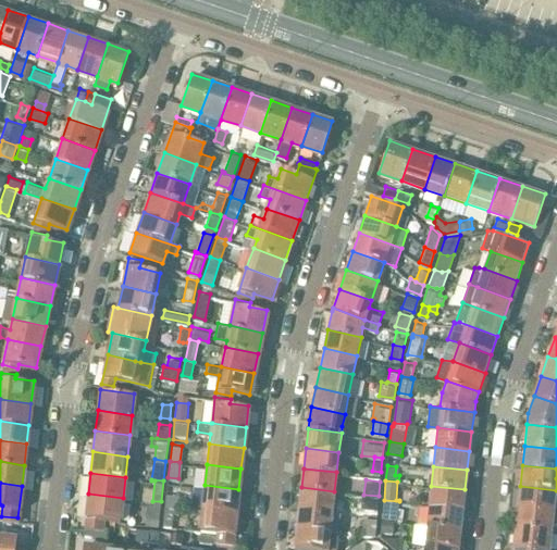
[(205,485),(202,505),(236,510),(238,489),(205,485)]
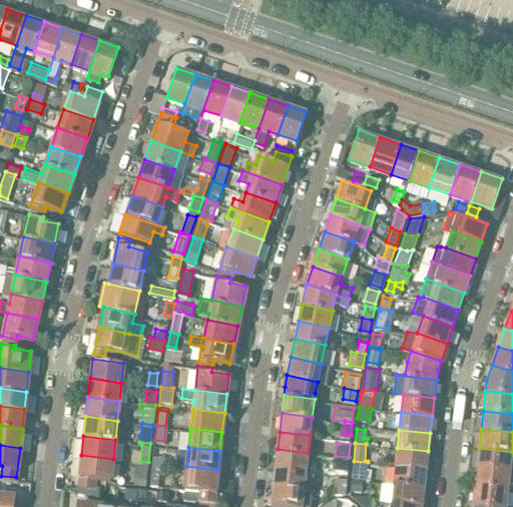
[(397,448),(395,465),(426,469),(428,451),(397,448)]
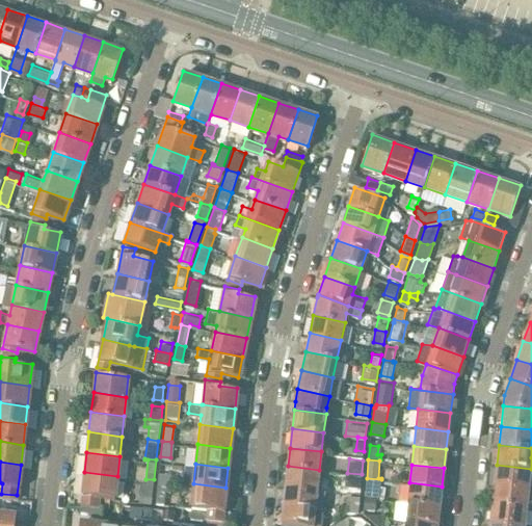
[(497,465),(495,484),(531,488),(531,475),(530,475),(531,469),(497,465)]
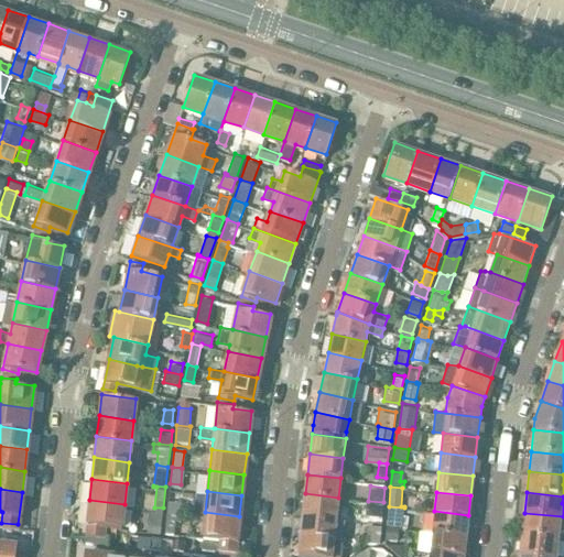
[(305,493),(303,513),(336,517),(338,498),(305,493)]
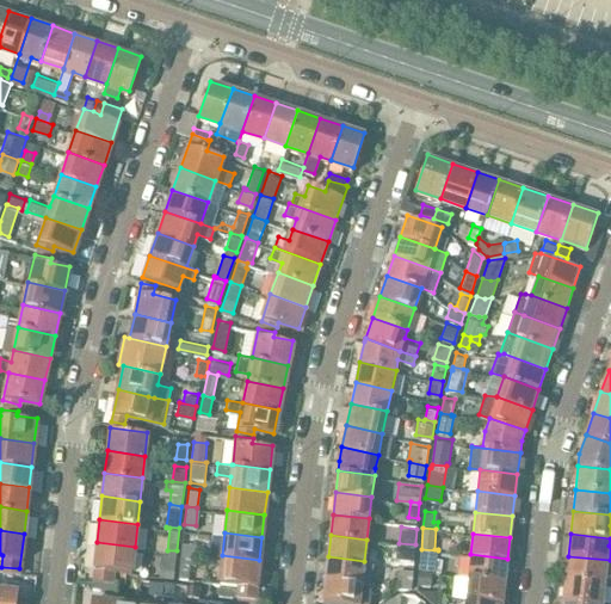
[(183,540),(181,552),(196,553),(197,541),(183,540)]
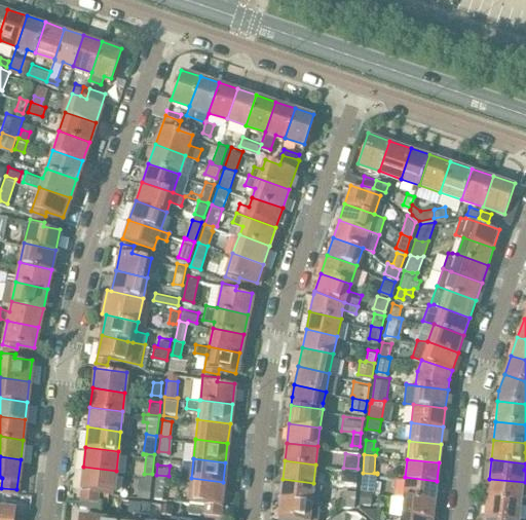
[(83,467),(79,497),(96,498),(97,496),(97,489),(110,491),(113,491),(116,471),(83,467)]
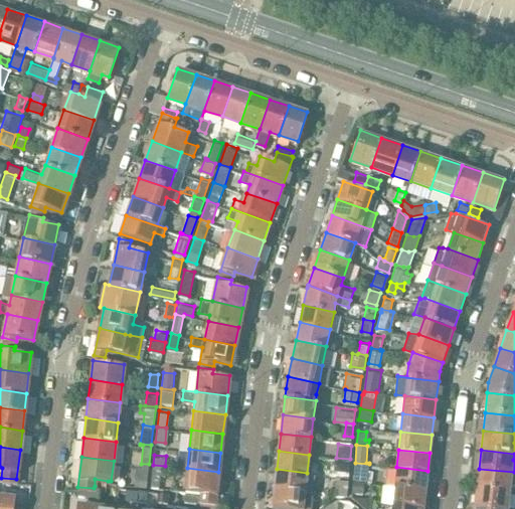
[(351,460),(335,458),(333,468),(349,470),(351,460)]
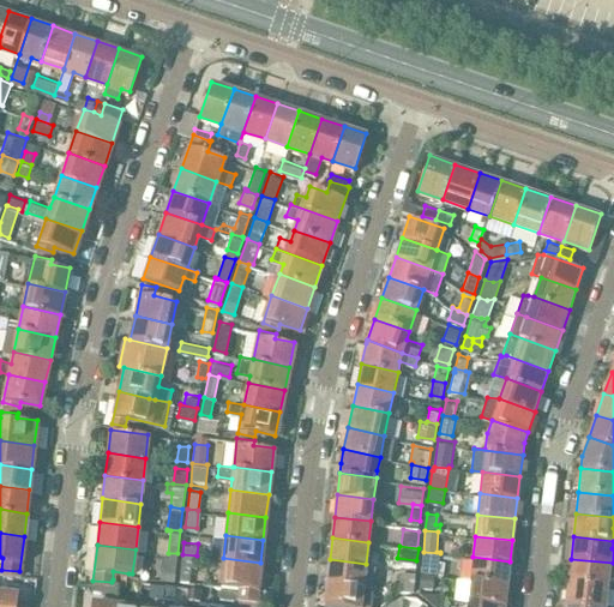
[(445,559),(439,558),(440,553),(423,552),(421,572),(434,574),(434,572),(443,574),(445,559)]
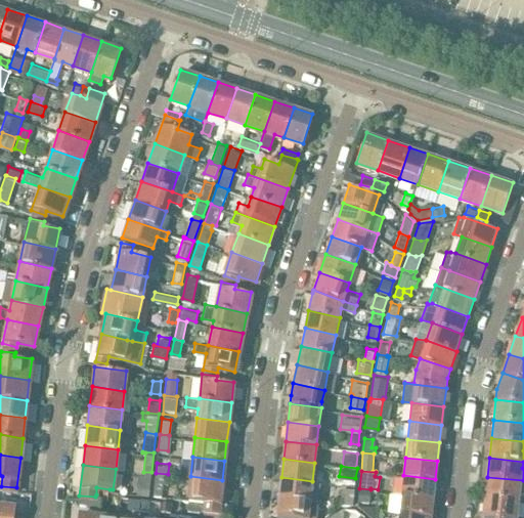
[(137,492),(149,493),(151,472),(143,472),(139,472),(137,492)]
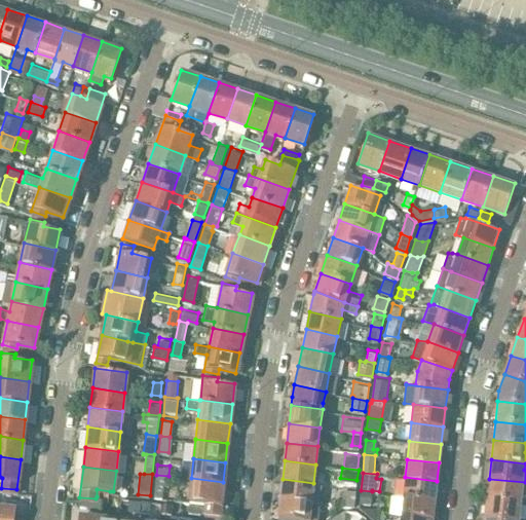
[(156,475),(154,494),(163,495),(164,483),(168,484),(168,476),(156,475)]
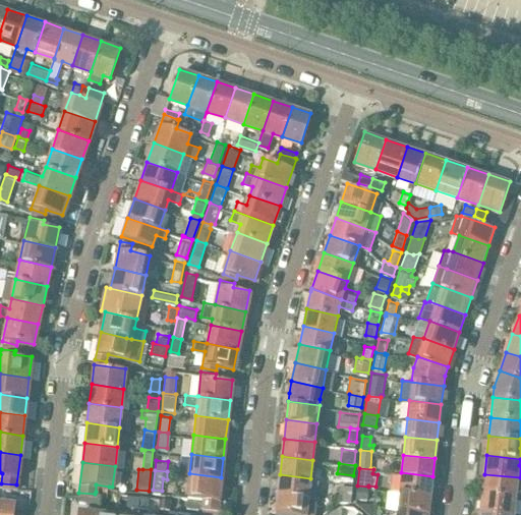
[(401,472),(399,491),(430,495),(432,476),(401,472)]
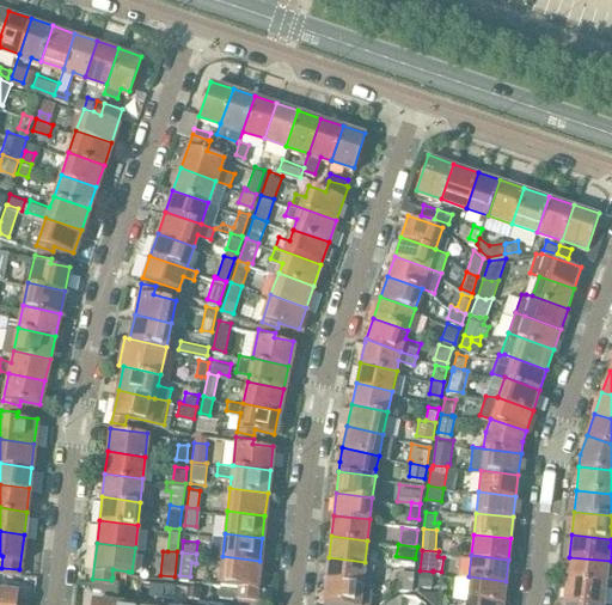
[(219,580),(220,580),(238,582),(237,593),(239,594),(256,596),(259,561),(222,556),(219,580)]
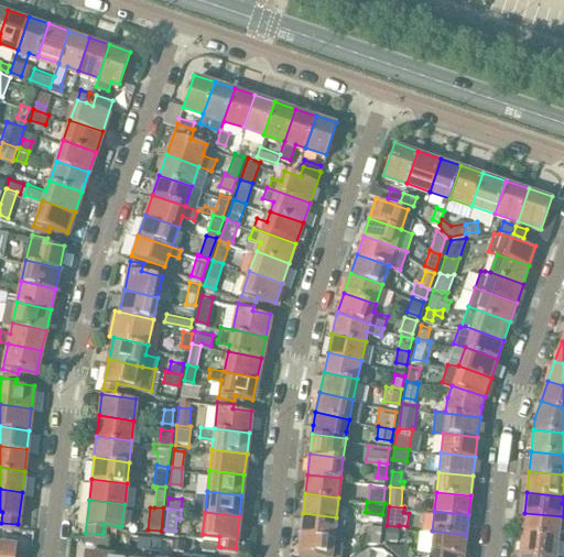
[(303,513),(301,533),(344,538),(346,519),(336,517),(303,513)]
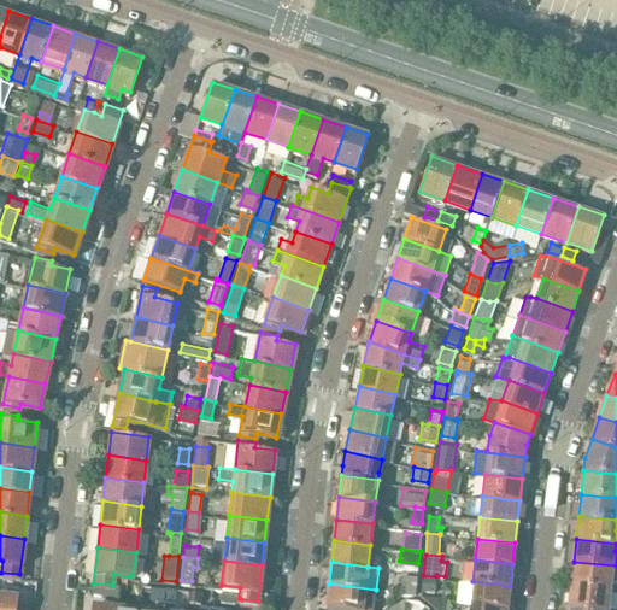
[(616,565),(574,562),(571,584),(611,588),(612,579),(616,579),(616,565)]
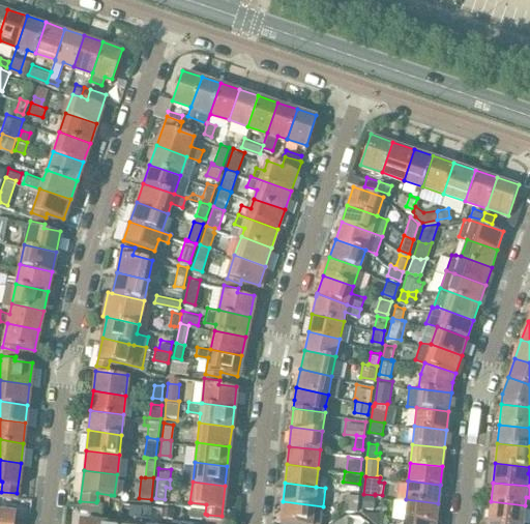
[(359,493),(346,492),(345,499),(349,499),(349,503),(358,504),(359,493)]
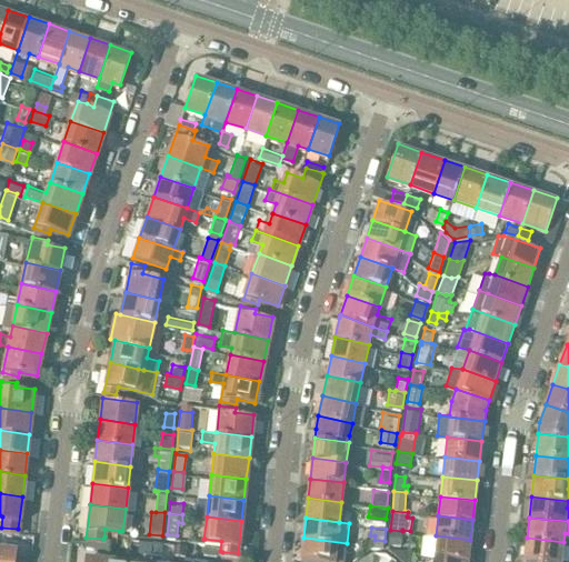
[(118,540),(119,531),(105,529),(105,537),(110,538),(109,539),(118,540)]
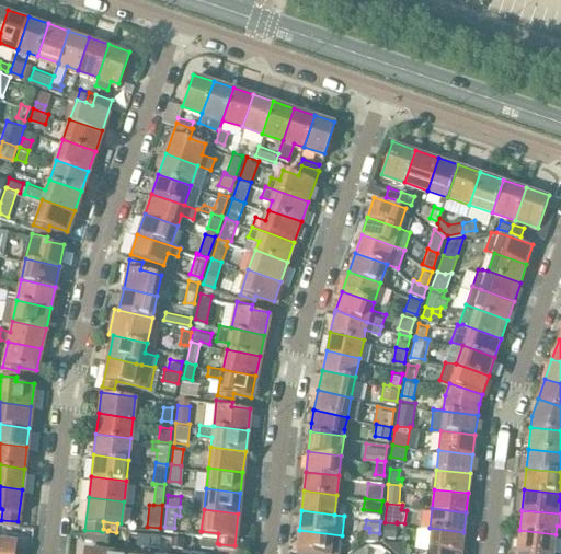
[(384,533),(396,535),(397,523),(385,522),(384,533)]
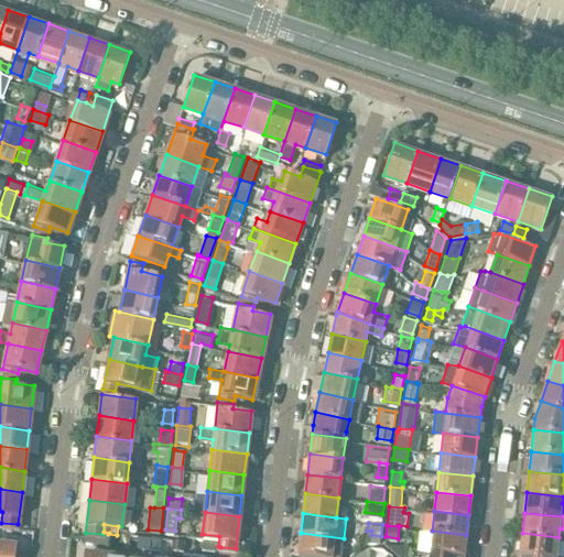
[(377,539),(380,538),(381,536),(371,535),(371,531),(367,531),(367,532),(359,532),(359,546),(367,541),(377,539)]
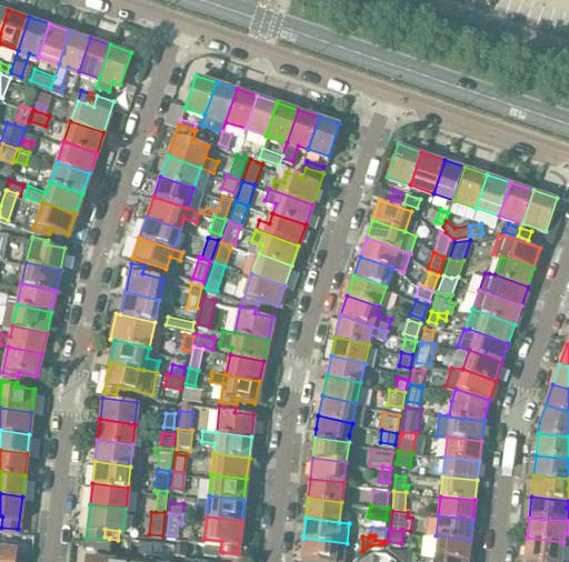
[(436,535),(433,555),(468,560),(470,540),(436,535)]
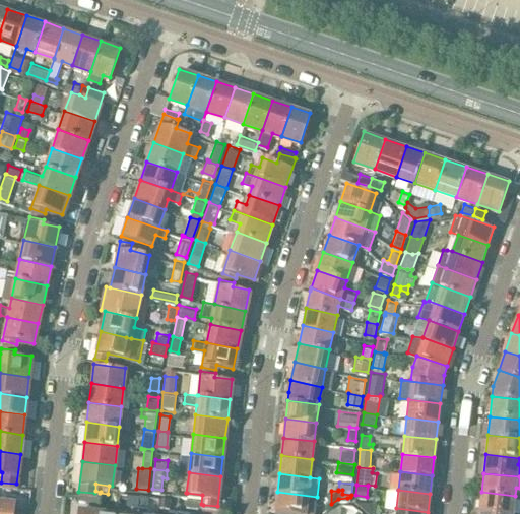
[(78,494),(78,498),(99,501),(100,500),(100,497),(100,493),(101,492),(95,491),(94,493),(78,492),(78,494)]
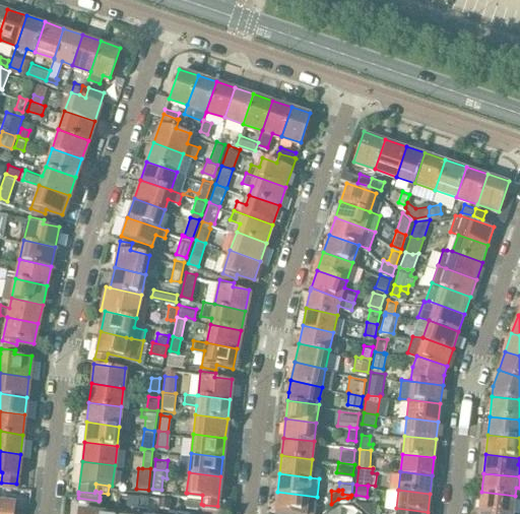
[(118,512),(117,513),(136,513),(137,513),(138,505),(139,493),(130,492),(129,499),(128,504),(127,513),(118,512)]
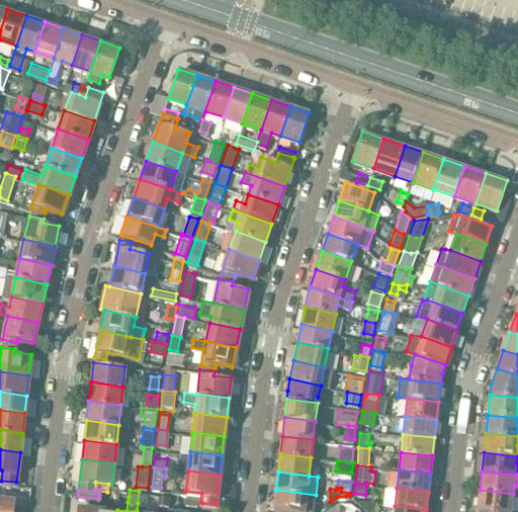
[(316,495),(276,490),(274,507),(313,511),(316,495)]
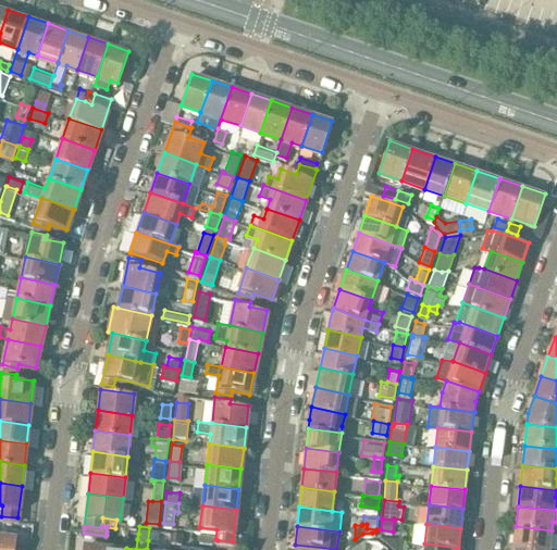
[(516,526),(514,546),(549,549),(552,530),(516,526)]
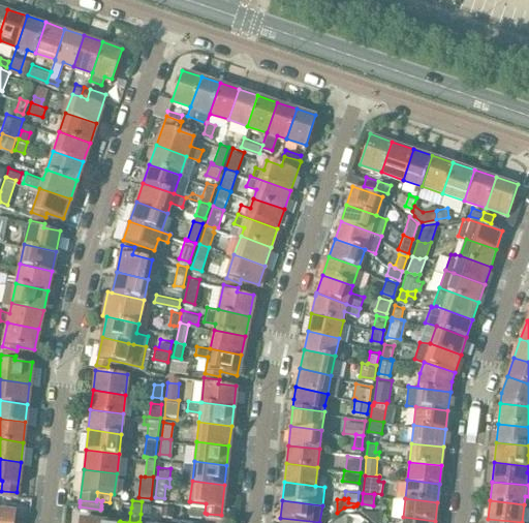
[(0,506),(0,522),(13,522),(16,502),(5,501),(5,508),(0,506)]
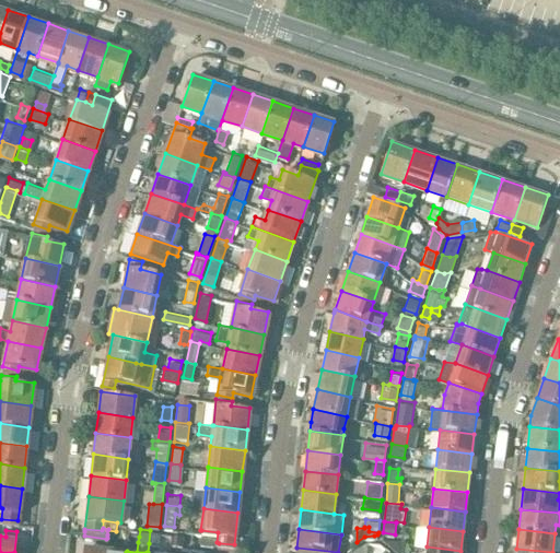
[(148,552),(147,552),(158,552),(159,544),(158,544),(159,531),(150,530),(149,543),(148,552)]
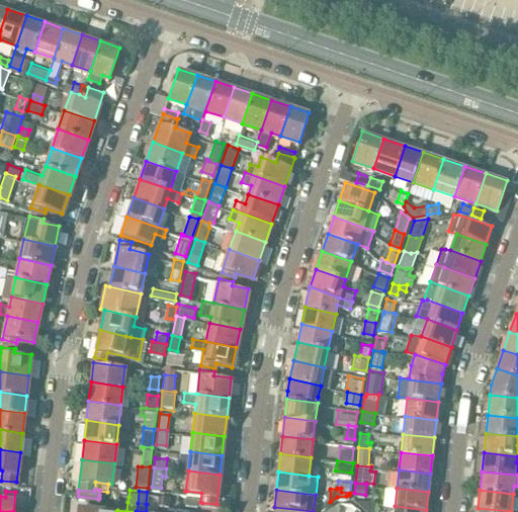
[(201,493),(186,491),(185,500),(200,502),(201,493)]
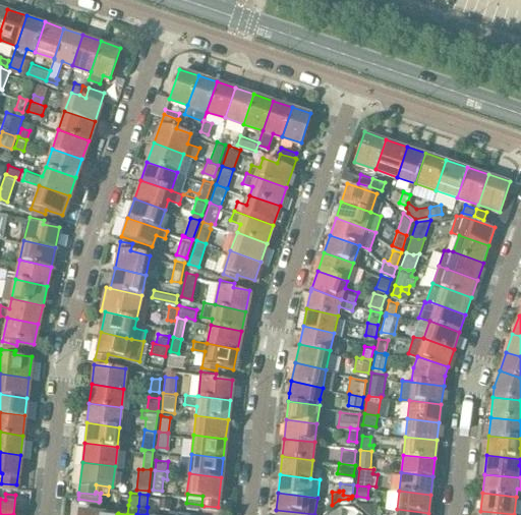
[(172,497),(155,495),(153,509),(160,510),(160,506),(171,507),(172,497)]
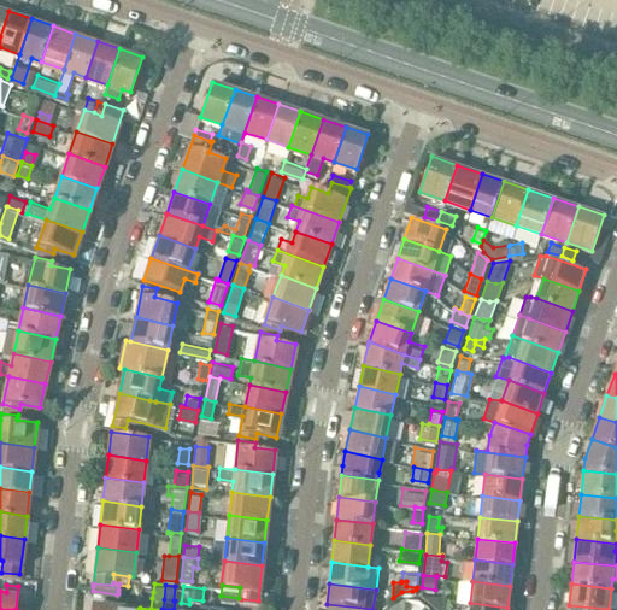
[(422,592),(422,593),(440,609),(444,609),(446,594),(422,592)]
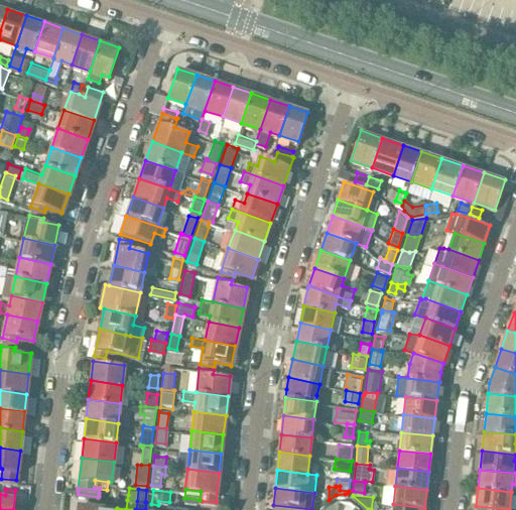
[(97,504),(96,509),(116,509),(117,508),(108,507),(109,499),(98,498),(97,504)]
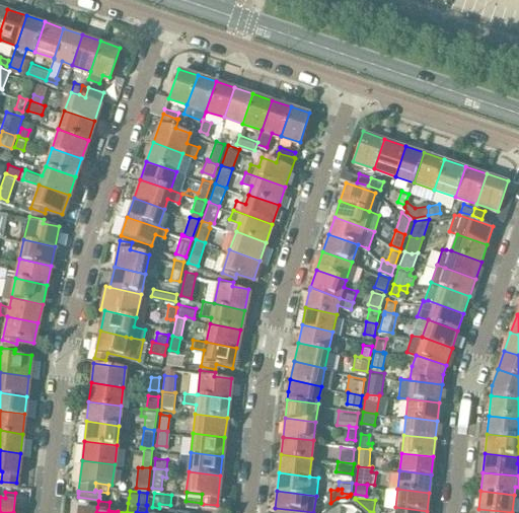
[(339,512),(341,501),(340,501),(329,508),(328,512),(339,512)]
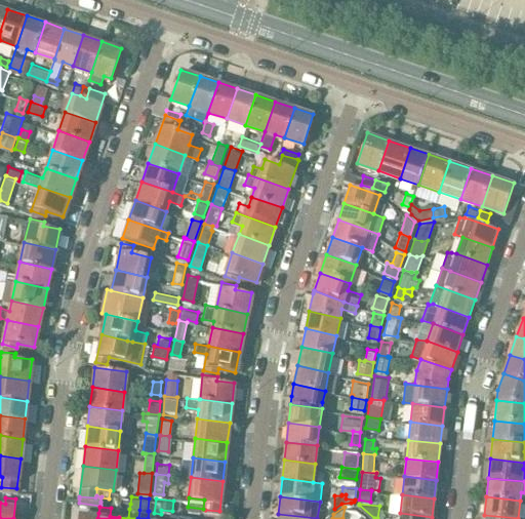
[(205,510),(204,517),(218,518),(219,511),(205,510)]
